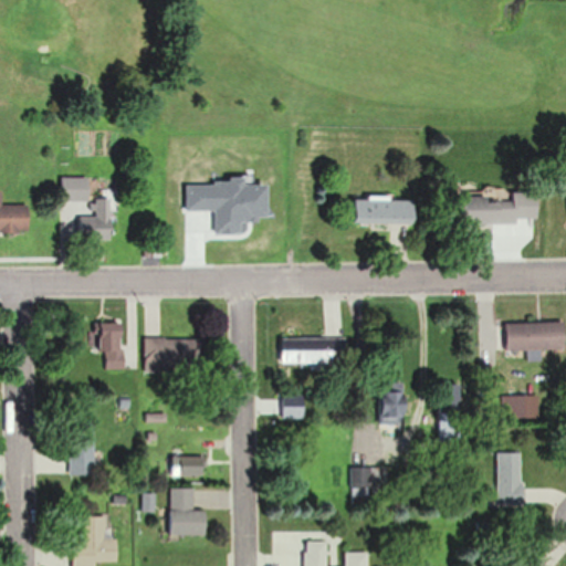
[(90,177),(62,177),(62,201),(90,201),(90,177)]
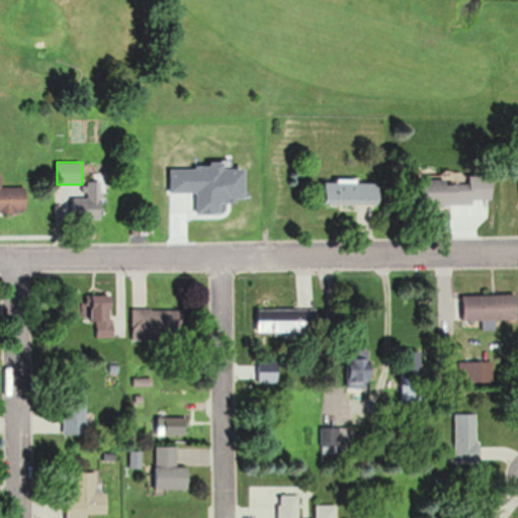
[(0,210),(28,211),(28,186),(2,187),(2,173),(0,173),(0,210)]
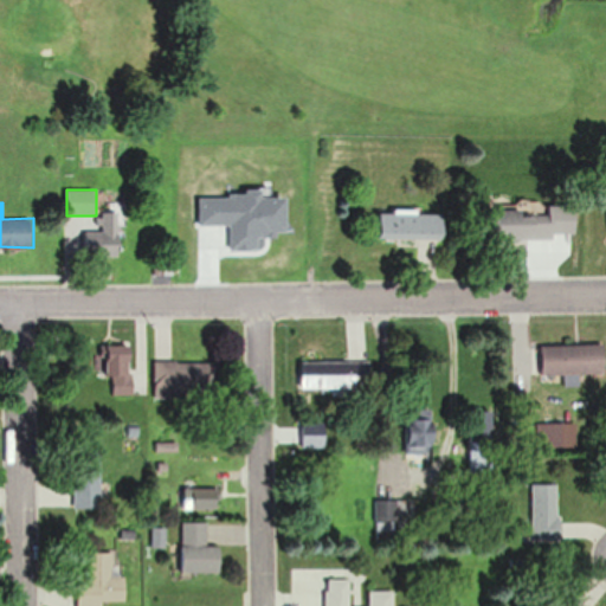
[(121,212),(102,212),(102,231),(75,231),(76,257),(121,257),(121,212)]
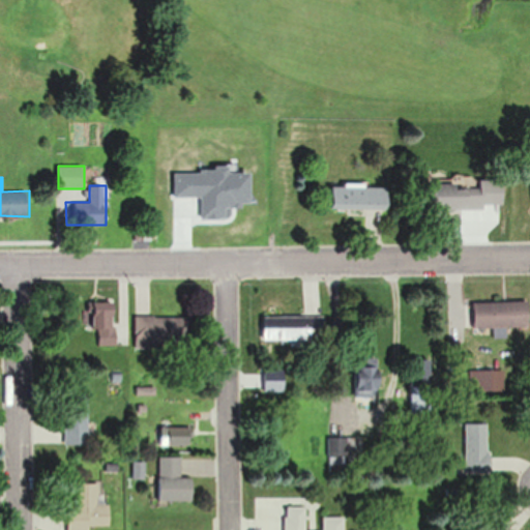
[(333,210),(390,210),(390,185),(333,185),(333,210)]
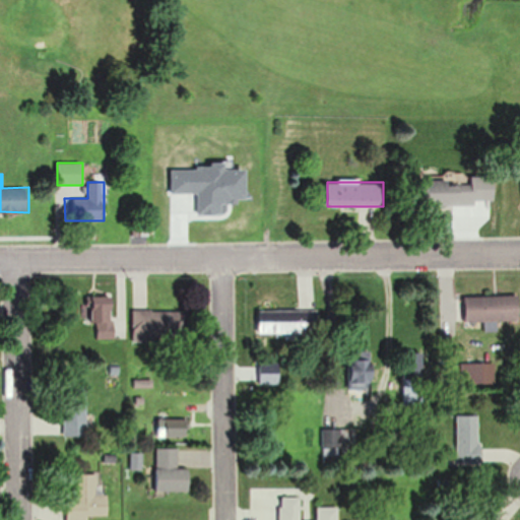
[(479,205),(479,182),(431,182),(431,205),(479,205)]
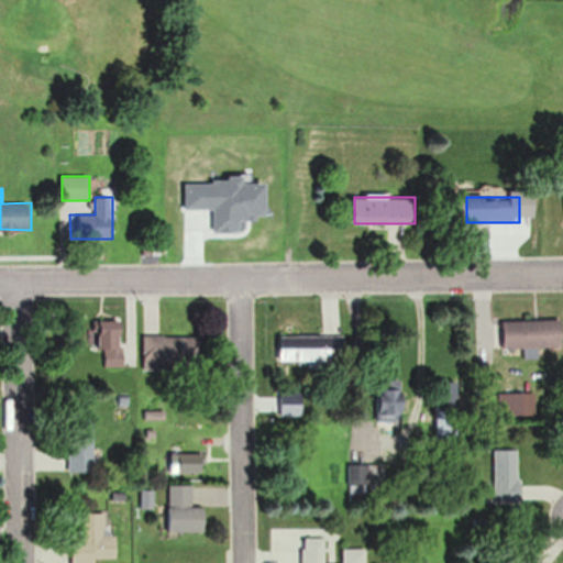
[(505,348),(562,348),(562,321),(505,321),(505,348)]
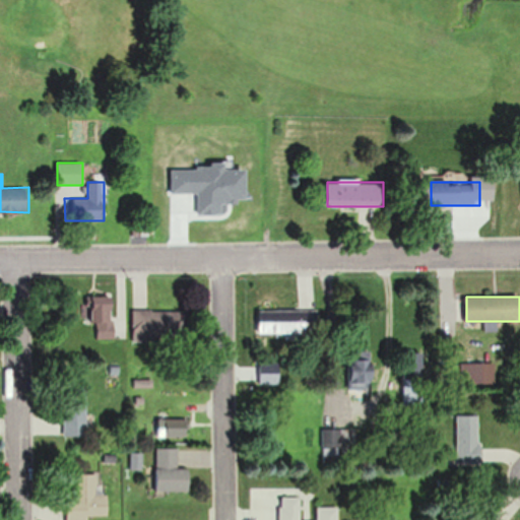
[(114,339),(114,298),(93,298),(93,339),(114,339)]
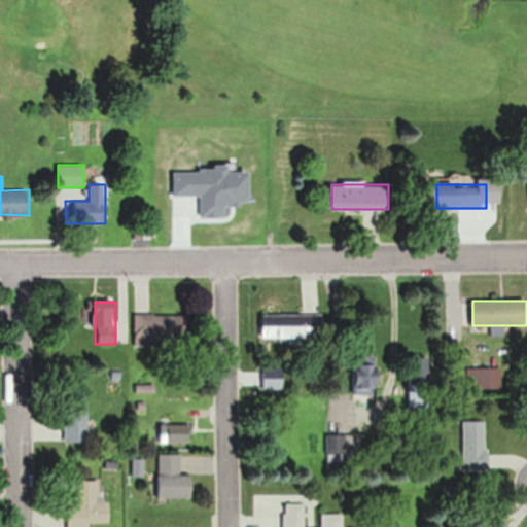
[(144,319),(147,344),(184,340),(182,315),(144,319)]
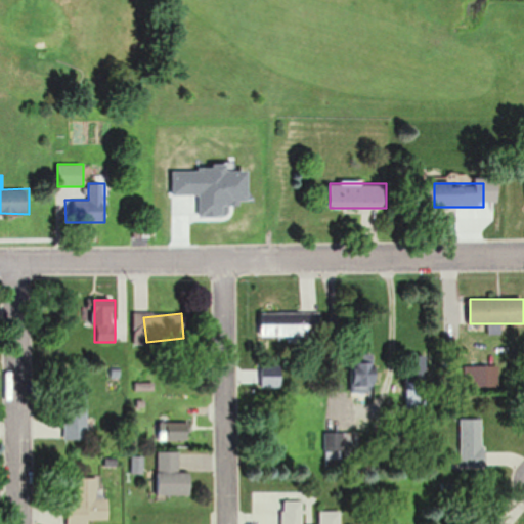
[(305,338),(305,313),(261,313),(261,338),(305,338)]
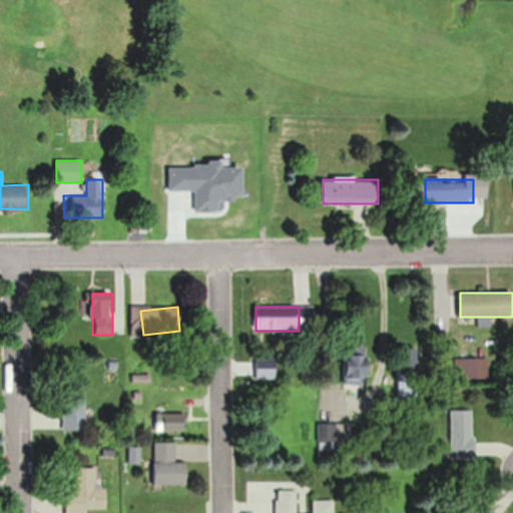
[(367,386),(367,355),(346,355),(346,386),(367,386)]
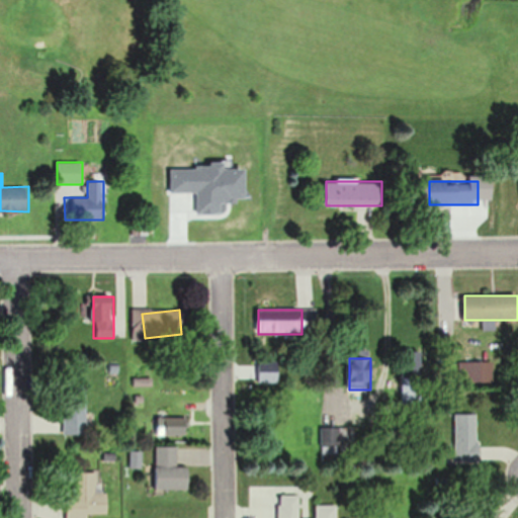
[(493,362),(465,362),(465,382),(493,382),(493,362)]
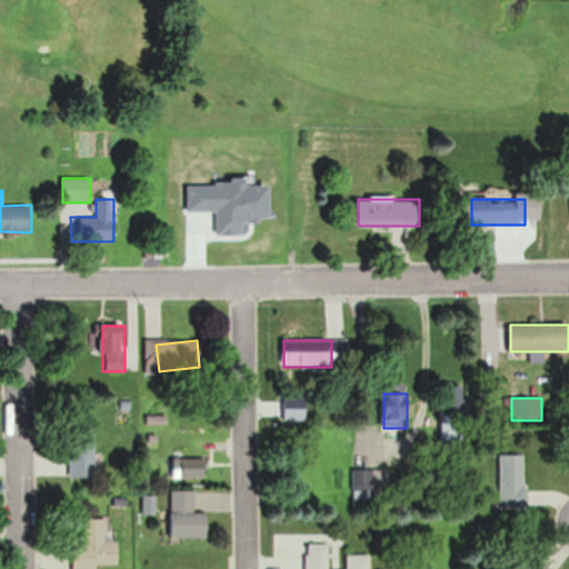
[(95,478),(95,441),(70,441),(70,478),(95,478)]
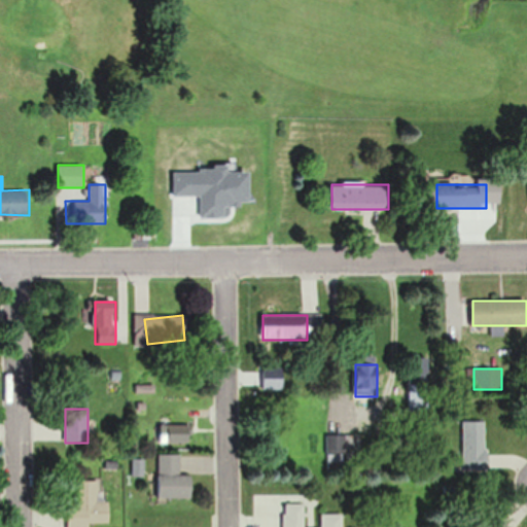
[(463,421),(463,470),(487,470),(487,421),(463,421)]
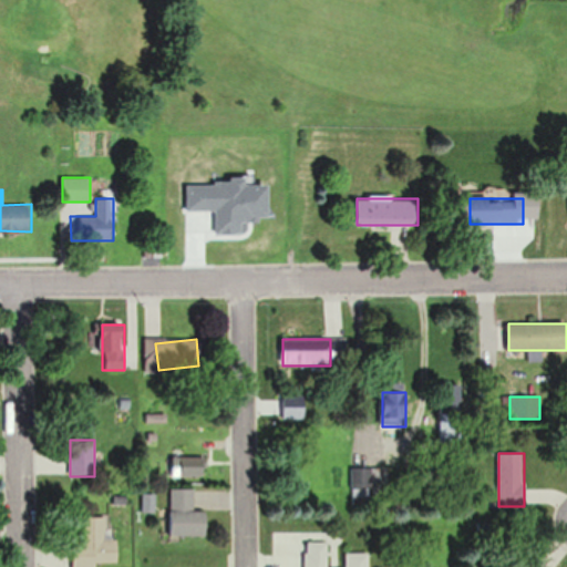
[(204,457),(173,457),(173,476),(204,476),(204,457)]
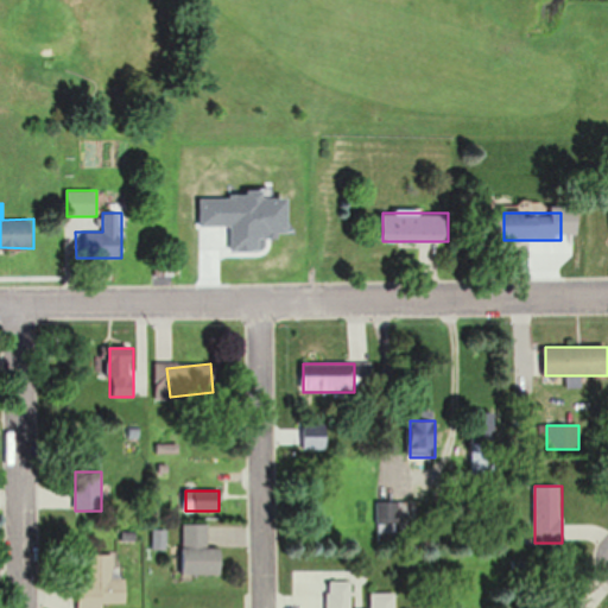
[(377,526),(403,526),(403,504),(377,504),(377,526)]
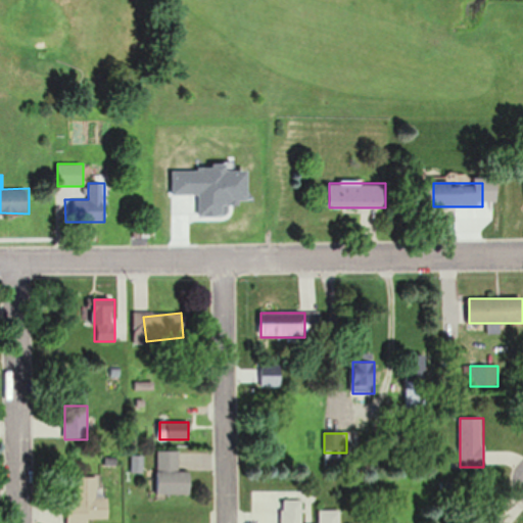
[(191,495),(191,472),(179,471),(179,452),(157,452),(157,494),(191,495)]
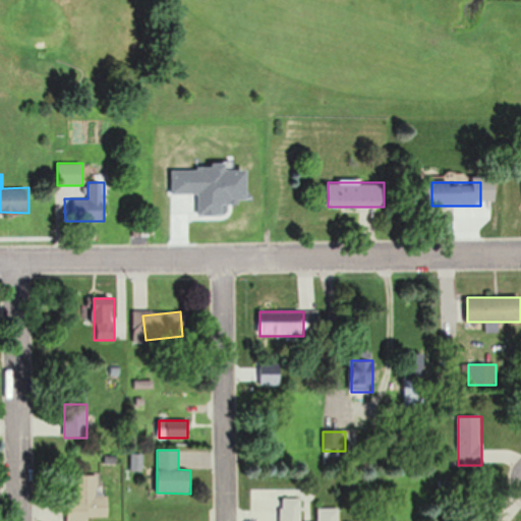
[(67,475),(66,520),(88,520),(89,518),(108,519),(108,496),(97,496),(97,475),(67,475)]
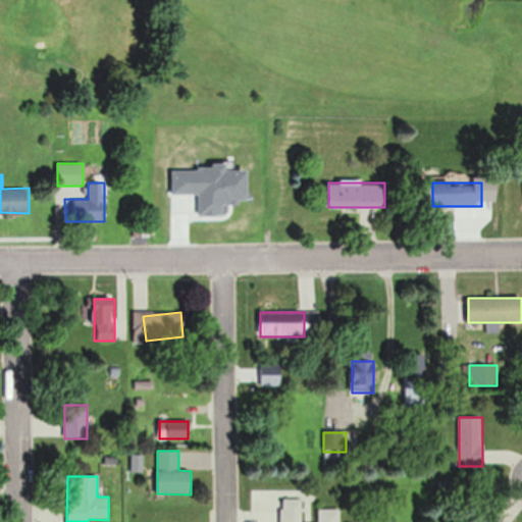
[(301,521),(301,499),(280,499),(280,521),(337,521),(338,509),(318,509),(317,521),(301,521)]
